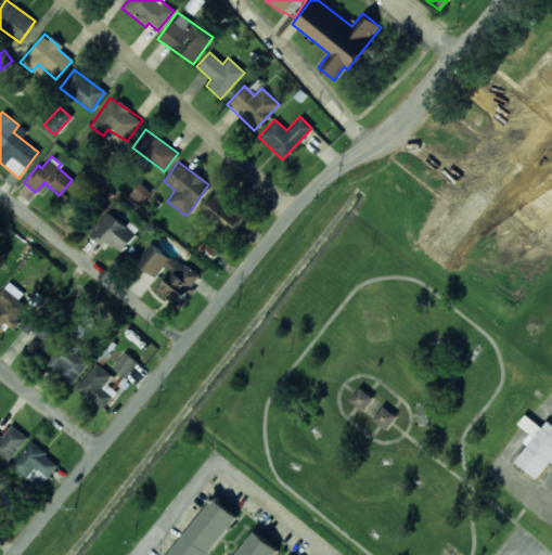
[(149,192),(138,182),(126,196),(137,206),(149,192)]
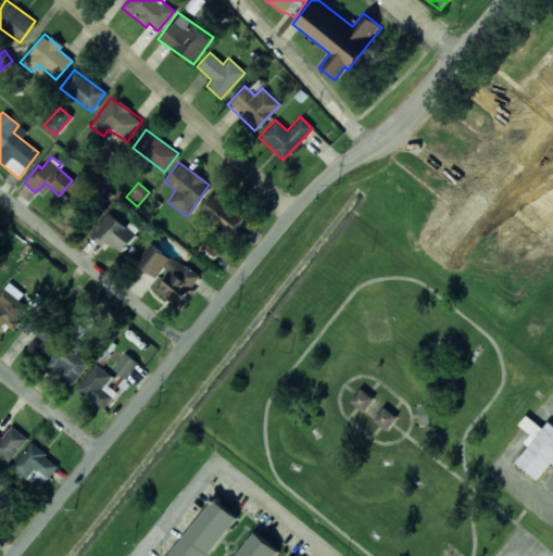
[(200,211),(229,234),(243,216),(214,193),(200,211)]
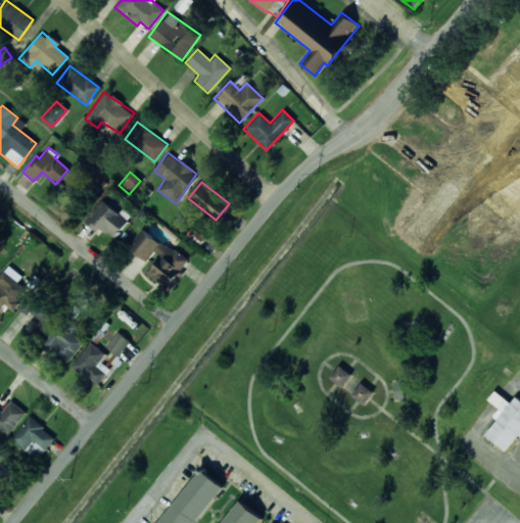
[(112,240),(127,220),(99,200),(85,221),(112,240)]
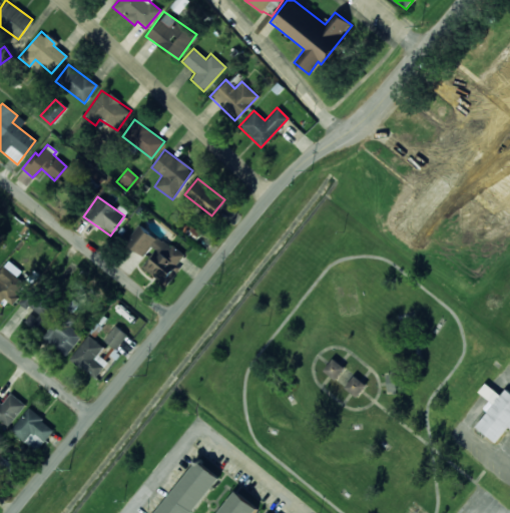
[(140,267),(163,284),(183,258),(138,223),(124,242),(142,255),(149,246),(153,249),(140,267)]
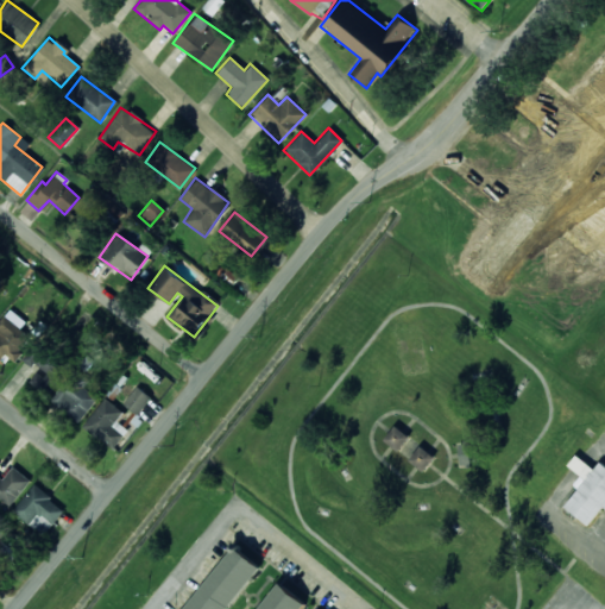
[(16,326),(21,319),(7,308),(0,316),(0,357),(7,363),(29,336),(16,326)]
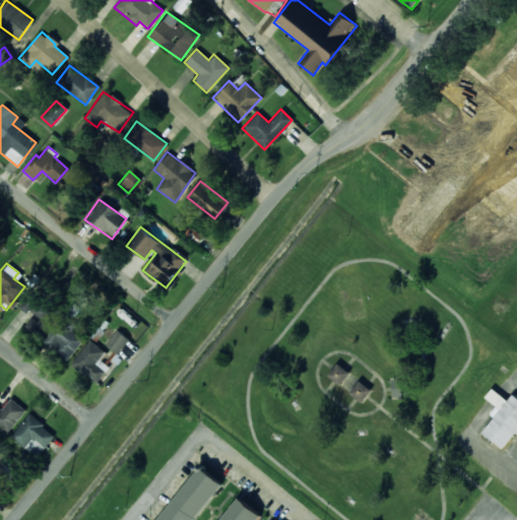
[(17,307),(29,316),(22,326),(37,336),(54,314),(27,294),(17,307)]
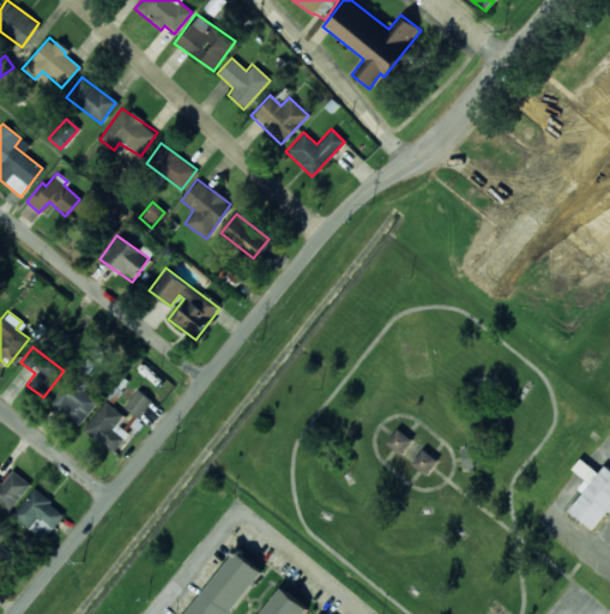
[(49,403),(76,426),(97,402),(83,390),(89,383),(76,372),(49,403)]
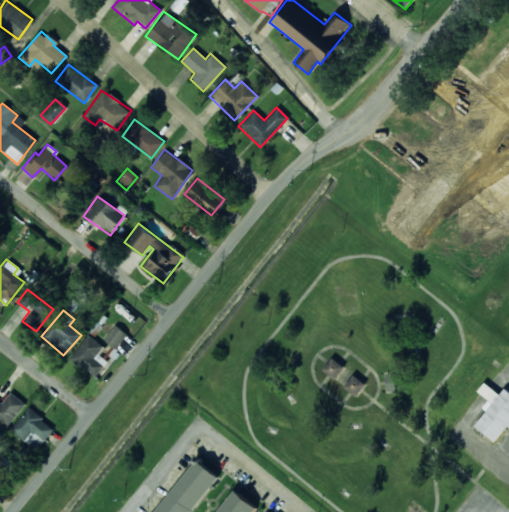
[(126,334),(112,323),(101,337),(114,348),(126,334)]
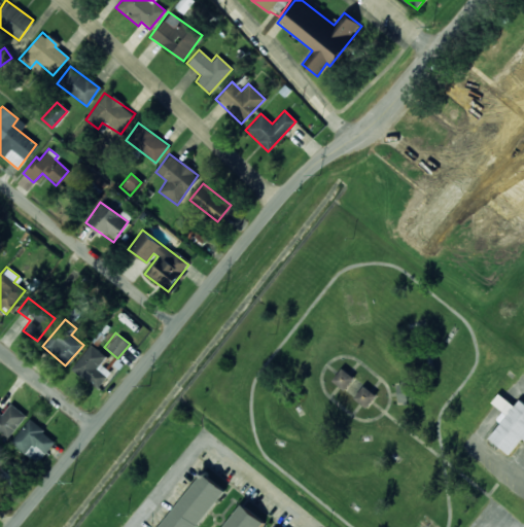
[(70,367),(95,390),(109,373),(99,363),(105,357),(91,344),(70,367)]
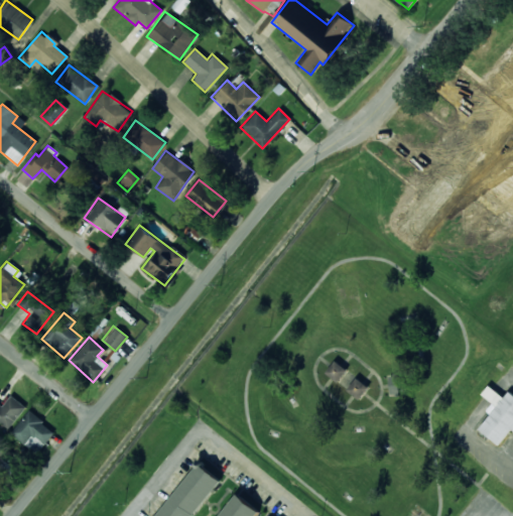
[(324,372),(336,383),(346,370),(334,360),(324,372)]
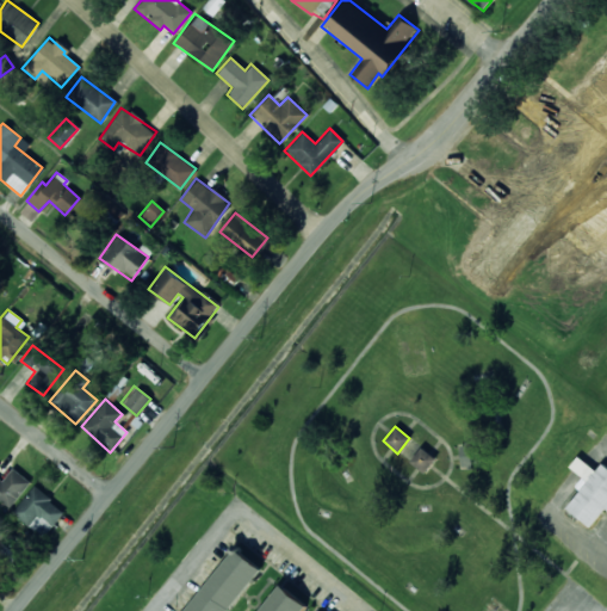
[(457,445),(458,468),(470,468),(469,445),(457,445)]
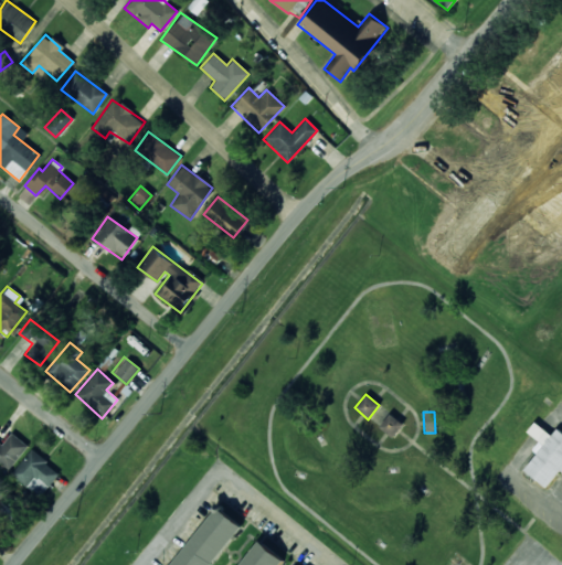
[(402,423),(388,414),(378,428),(392,437),(402,423)]
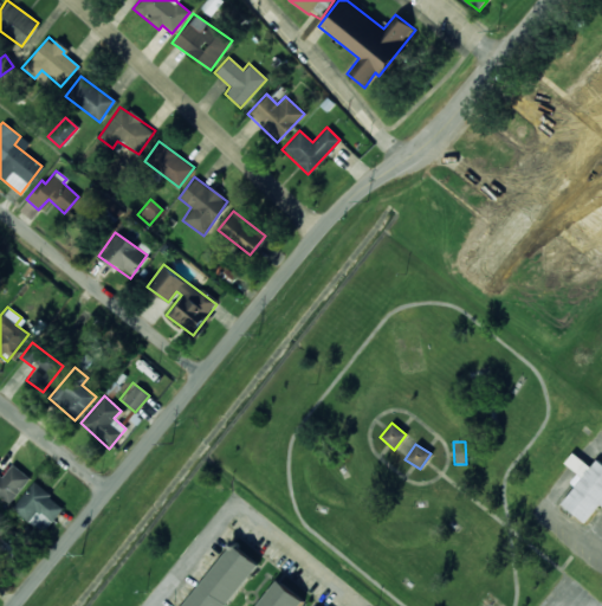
[(560,504),(586,523),(601,501),(601,465),(595,461),(589,466),(570,452),(563,463),(581,477),(560,504)]
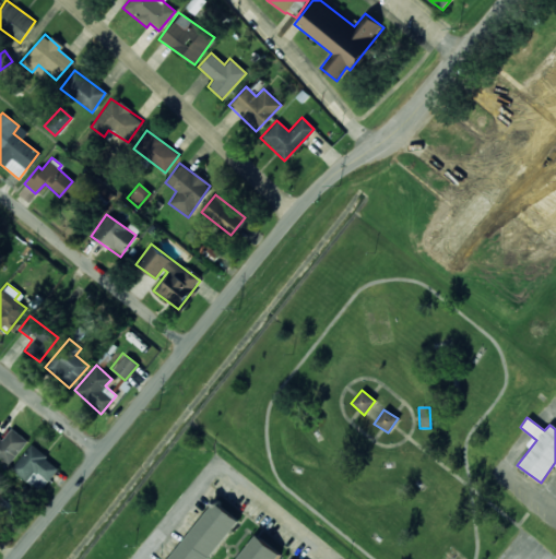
[(0,462),(6,466),(26,441),(10,428),(0,440),(0,462)]
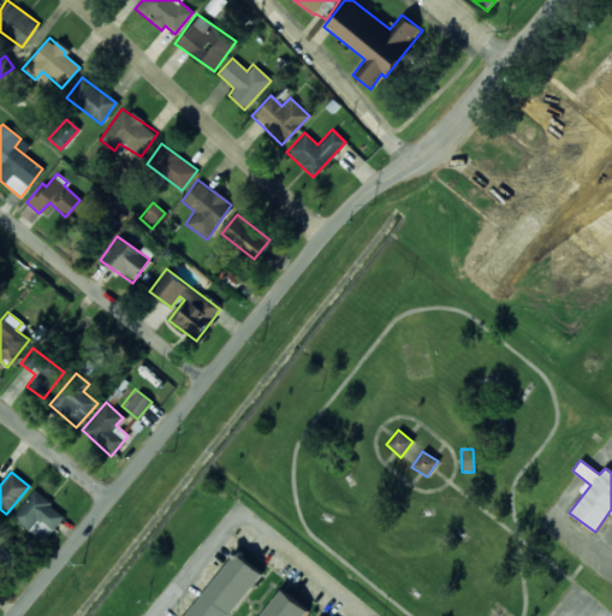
[(64,515),(31,490),(10,517),(42,542),(64,515)]
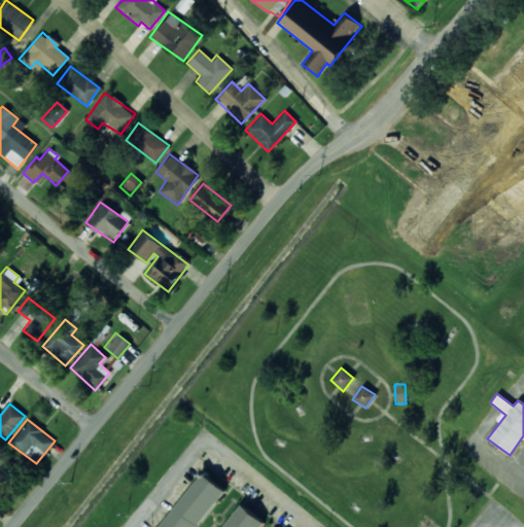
[(14,478),(0,468),(0,482),(8,487),(14,478)]
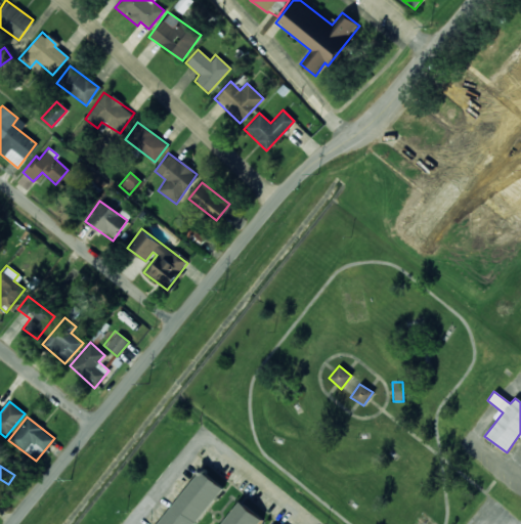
[(156,523),(192,523),(222,486),(200,469),(156,523)]
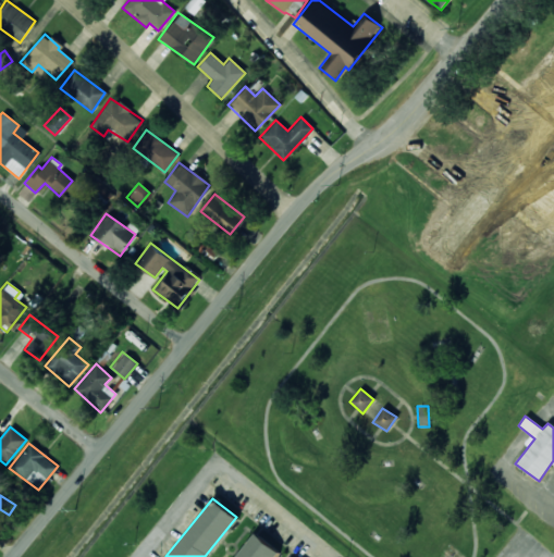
[(271,556),(277,551),(253,532),(234,556),(271,556)]
